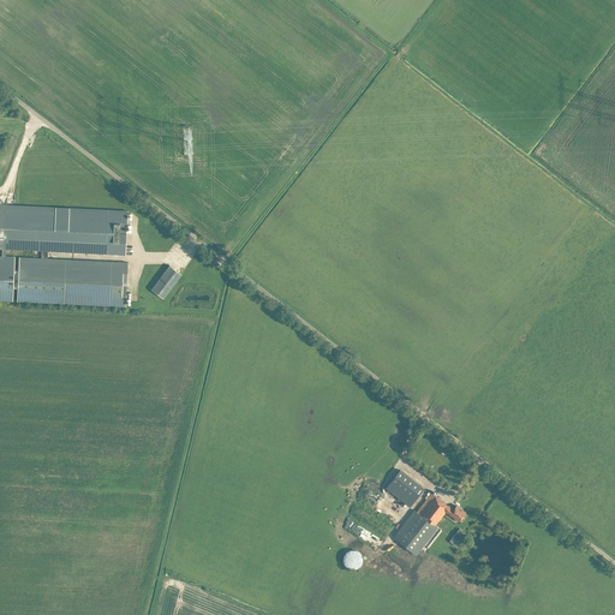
[(0,204),(0,249),(125,255),(127,212),(0,204)]
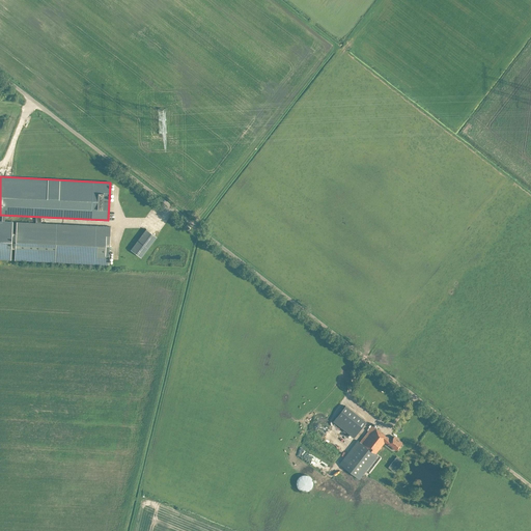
[(11,249),(12,232),(12,222),(4,221),(0,220),(0,259),(11,260),(11,249)]
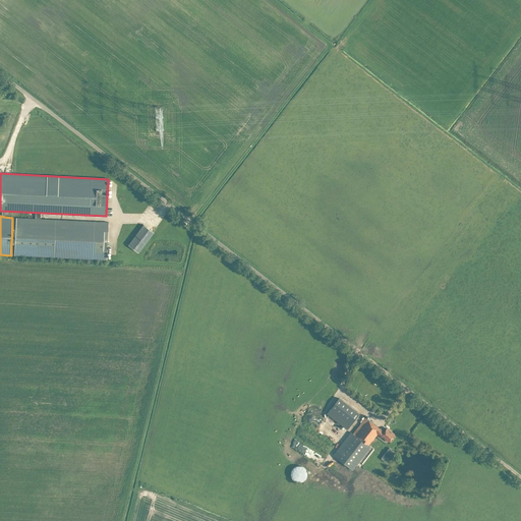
[(107,259),(109,222),(16,218),(15,228),(12,228),(11,244),(15,245),(14,255),(107,259)]
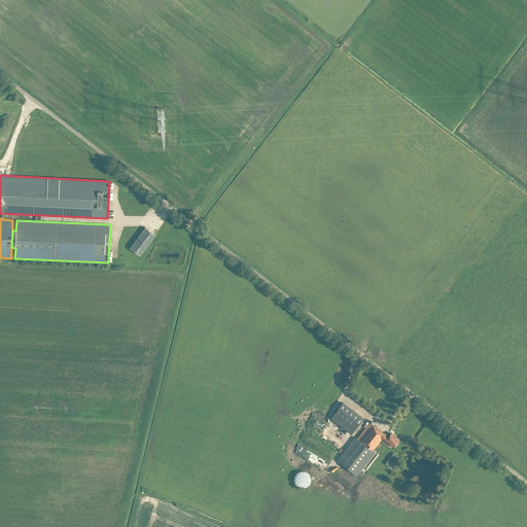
[(145,227),(130,248),(140,255),(155,235),(145,227)]
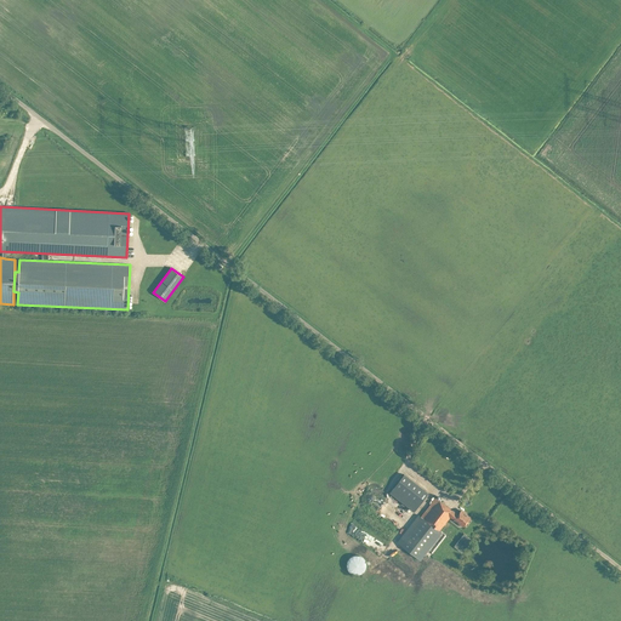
[(404,474),(400,479),(389,494),(414,512),(428,494),(404,474)]
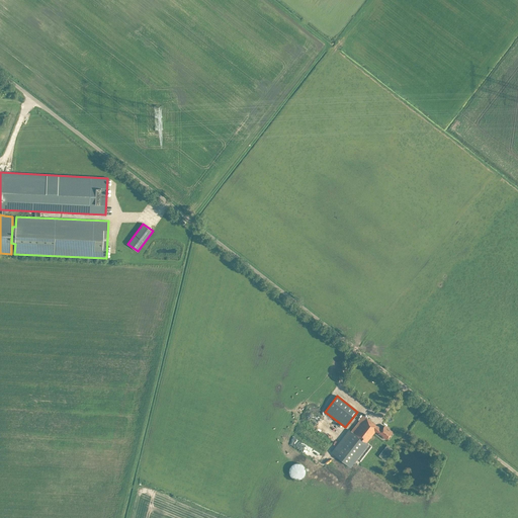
[(381,429),(363,415),(351,431),(357,435),(356,436),(344,451),(354,459),(375,431),(378,434),(379,433),(386,439),(392,432),(384,426),(381,429)]
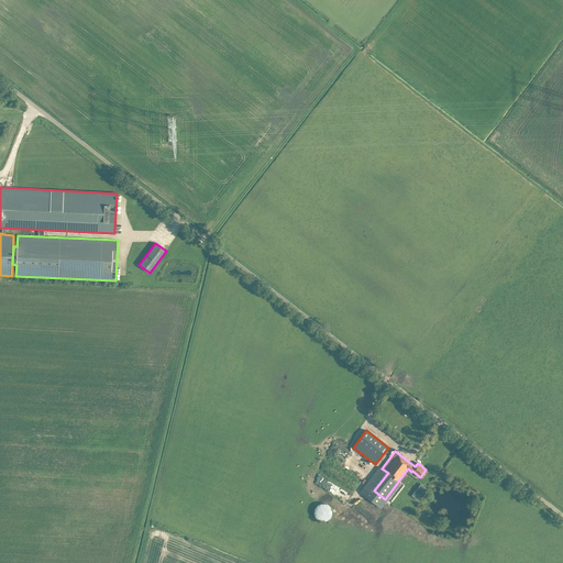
[(341,474),(338,479),(353,488),(356,483),(341,474)]
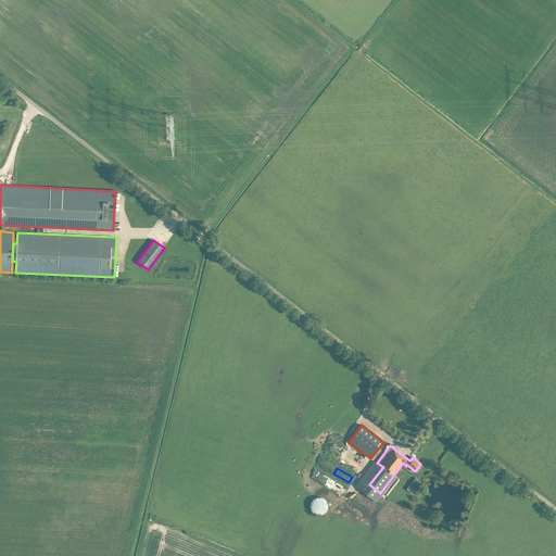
[(415,478),(406,489),(413,494),(421,483),(415,478)]
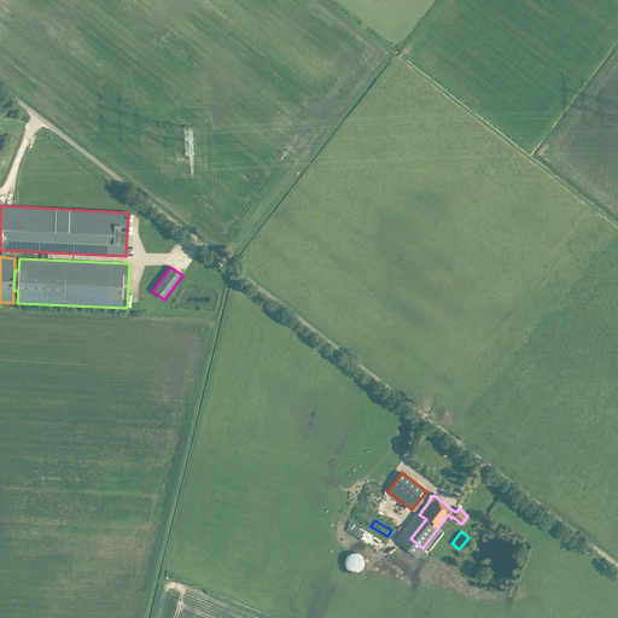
[(345,558),(345,561),(345,564),(345,565),(348,569),(350,571),(354,571),(357,571),(360,570),(362,567),(363,565),(365,560),(363,558),(362,555),(360,553),(357,553),(355,552),(353,552),(350,553),(349,553),(347,555),(345,558)]
